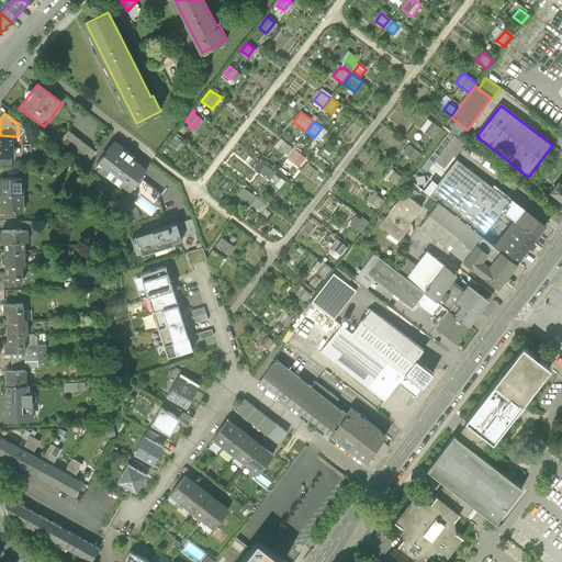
[(425,133),(433,139),(440,130),(433,123),(425,133)]
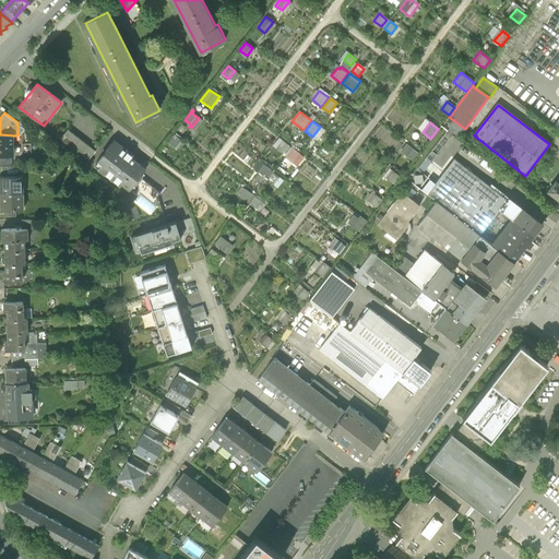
[(87,163),(95,152),(67,130),(59,141),(87,163)]
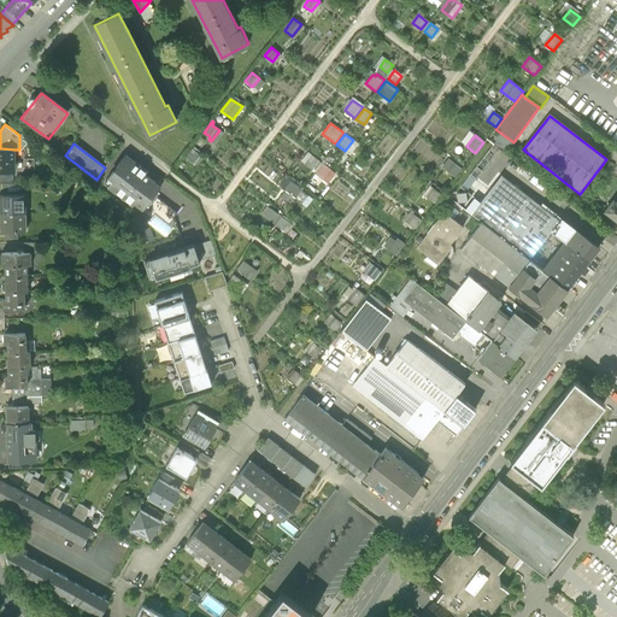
[(15,150),(0,148),(0,170),(15,171),(16,171),(15,150)]
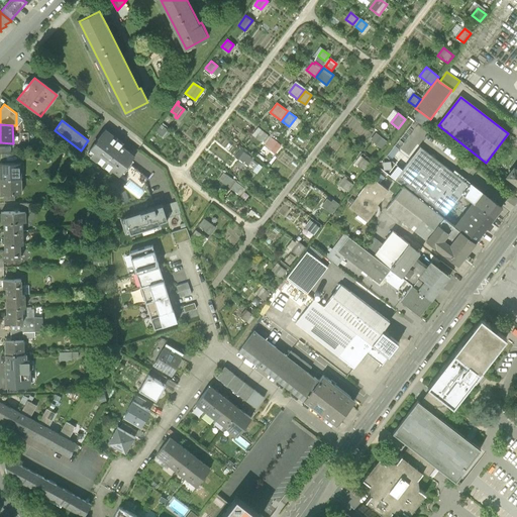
[(156,132),(162,137),(167,130),(161,125),(156,132)]
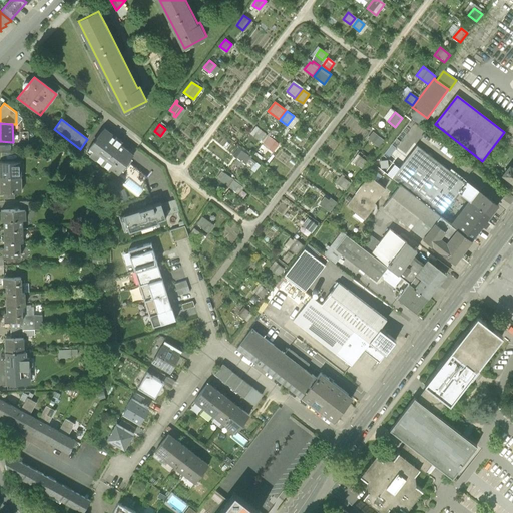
[(104,128),(90,146),(94,149),(90,154),(117,174),(133,154),(120,144),(122,141),(104,128)]
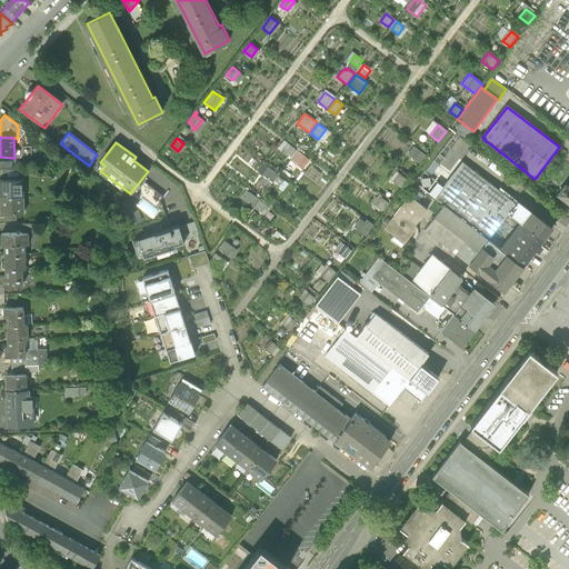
[(295,148),(287,142),(280,151),(288,157),(295,148)]
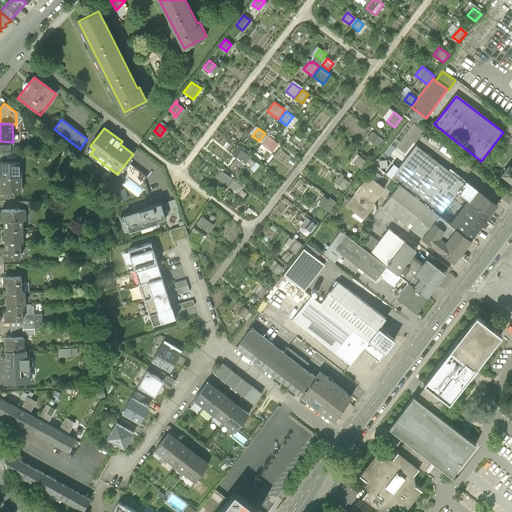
[(366,139),(377,148),(383,141),(372,132),(366,139)]
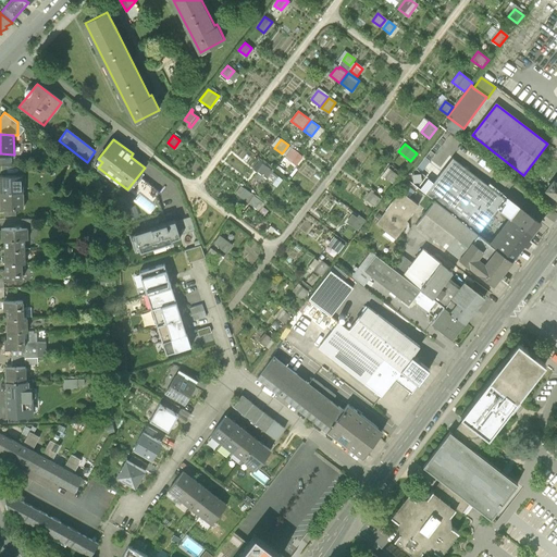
[(298,153),(291,148),(285,156),(293,161),(298,153)]
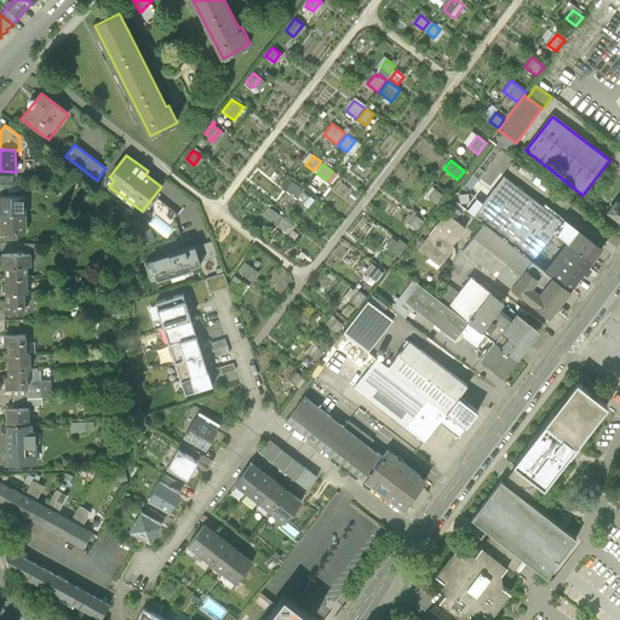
[(0,183),(3,184),(13,184),(13,176),(15,176),(15,172),(0,171),(0,183)]
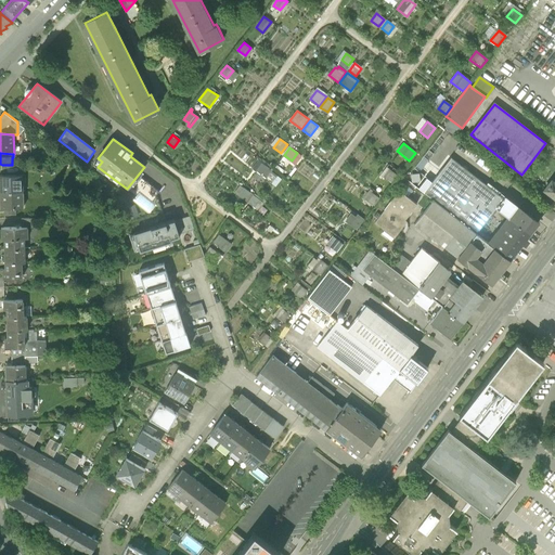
[(418,186),(425,178),(421,173),(428,163),(423,158),(408,179),(418,186)]
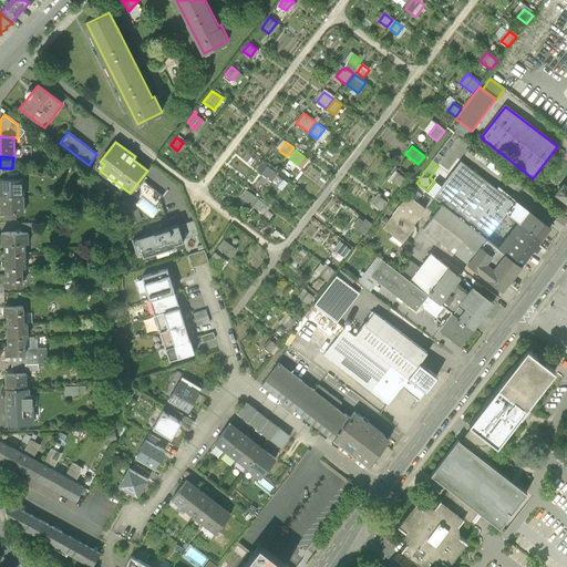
[(488,239),(508,213),(516,203),(462,162),(434,198),(443,205),(488,239)]
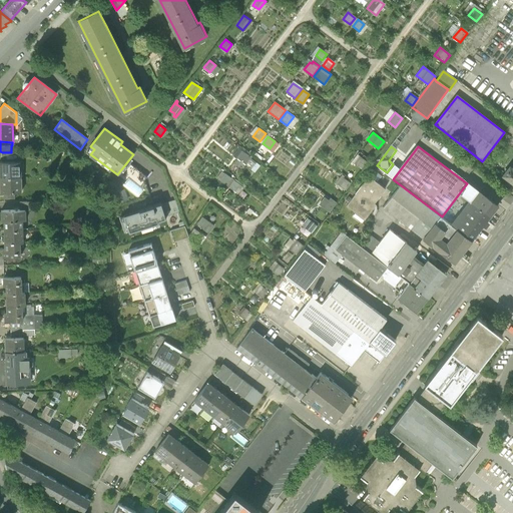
[(249,157),(240,150),(235,157),(244,164),(249,157)]
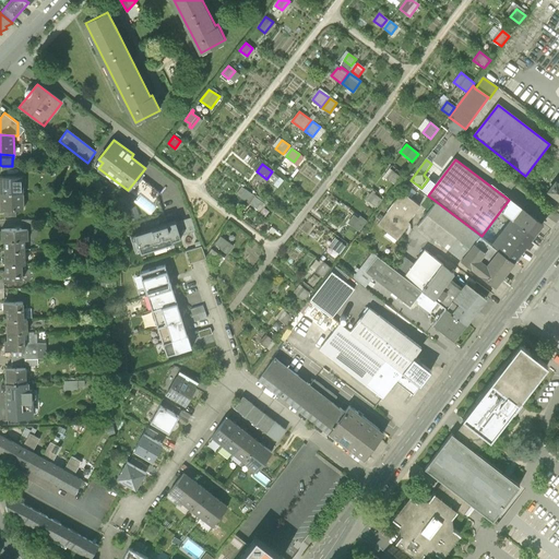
[(388,179),(394,185),(400,177),(393,171),(388,179)]
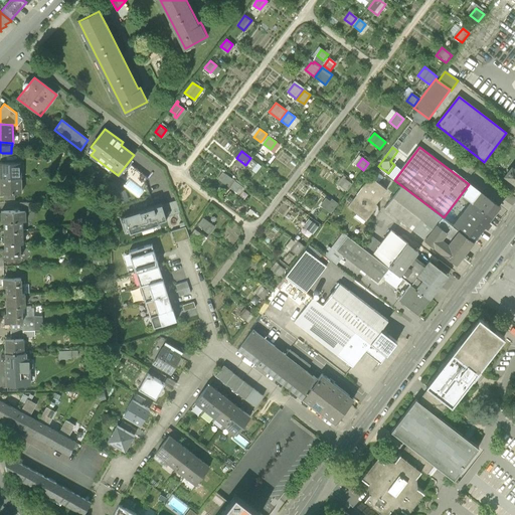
[(256,163),(251,159),(246,166),(251,170),(256,163)]
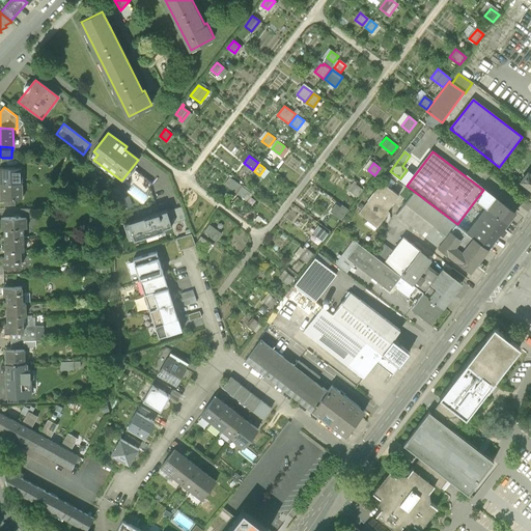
[(0,168),(0,183),(22,184),(21,168),(0,168)]
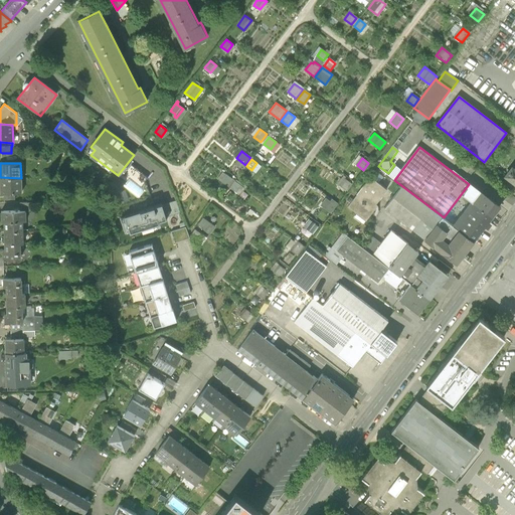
[(511,168),(503,178),(514,186),(514,166),(513,169),(511,168)]
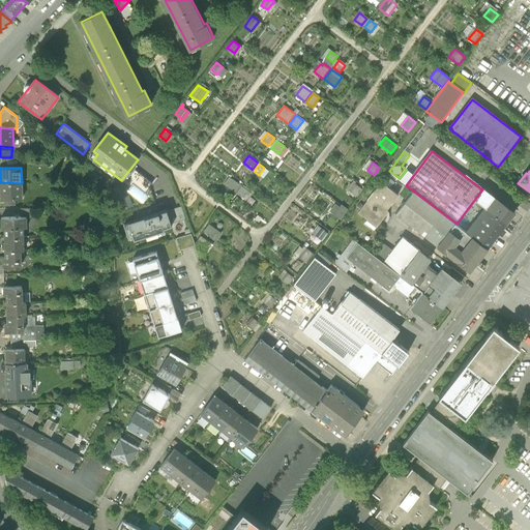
[(239,184),(232,179),(227,186),(233,192),(239,184)]
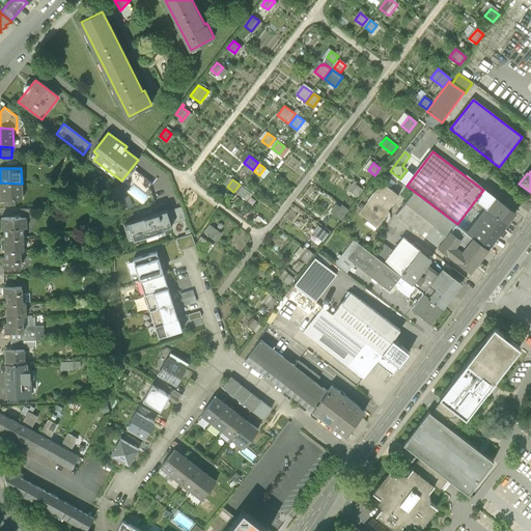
[(22,199),(22,184),(0,183),(0,199),(4,199),(16,199),(22,199)]
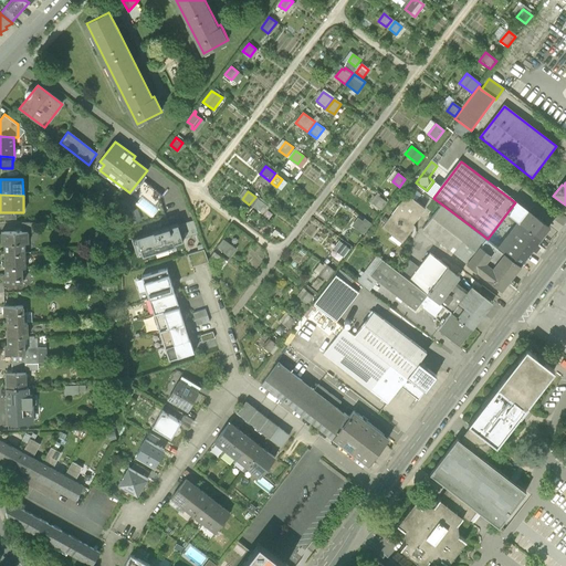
[(409,195),(384,228),(404,243),(416,227),(415,226),(428,209),(409,195)]
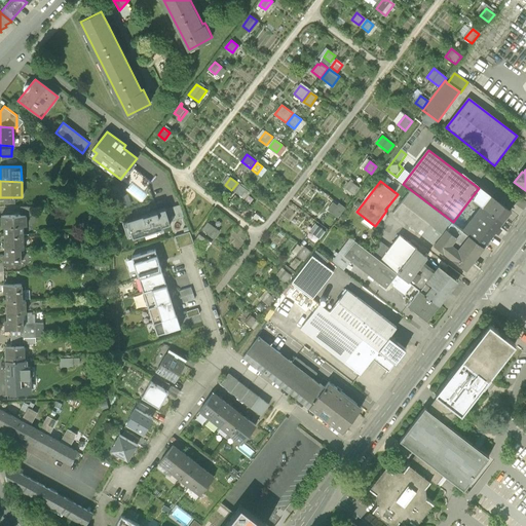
[(348,191),(353,195),(360,188),(354,183),(348,191)]
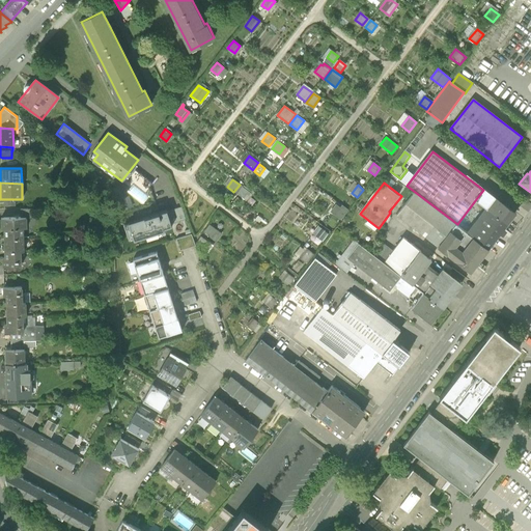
[(250,193),(242,187),(236,193),(244,199),(247,194),(248,196),(250,193)]
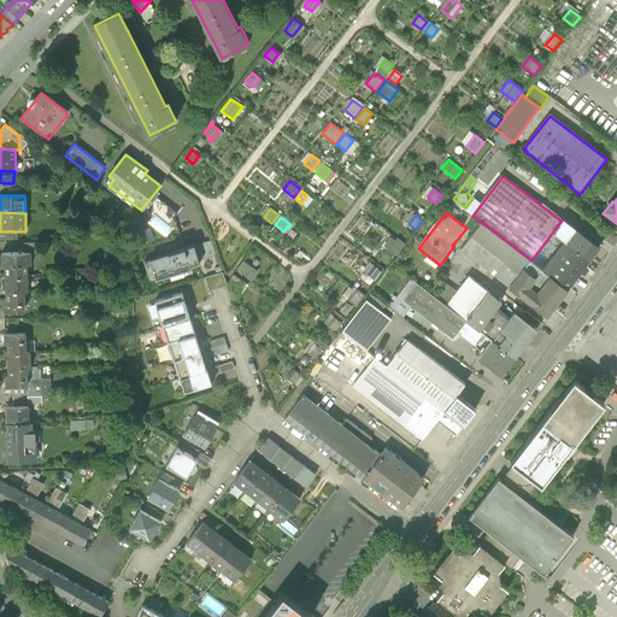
[(553,231),(566,241),(591,260),(599,250),(562,221),(553,231)]
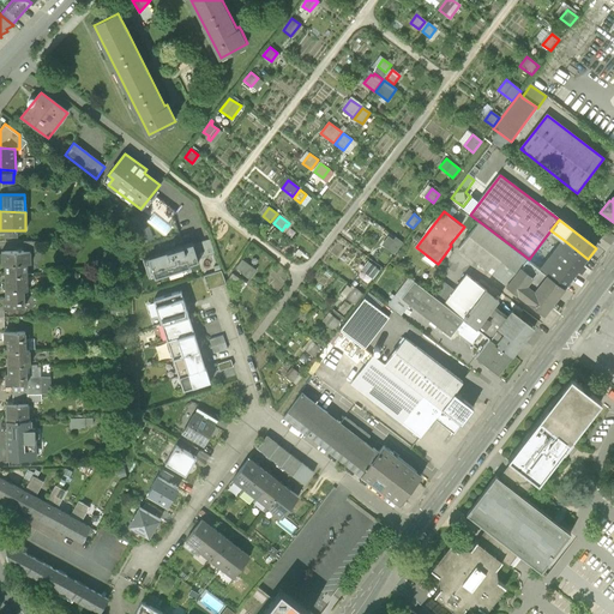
[(529,259),(480,222),(459,250),(509,286),(524,266),(529,259)]
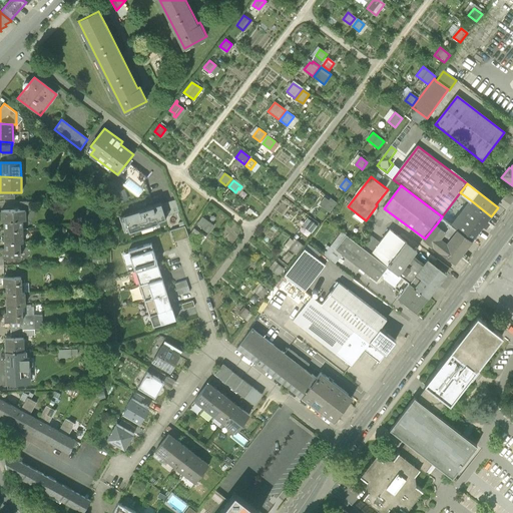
[(319,205),(330,212),(337,203),(330,198),(328,200),(325,197),(319,205)]
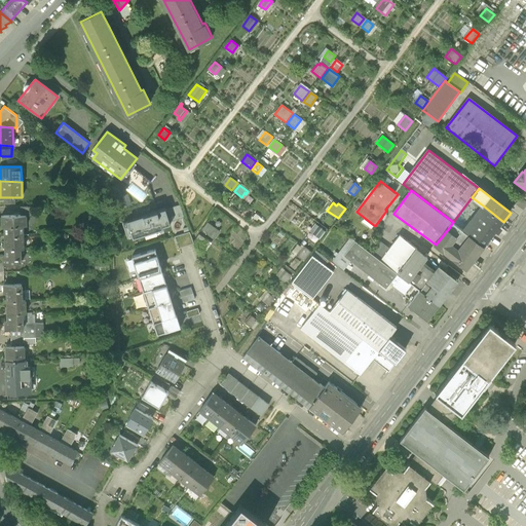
[(464,230),(472,235),(486,246),(503,222),(483,205),(464,230)]
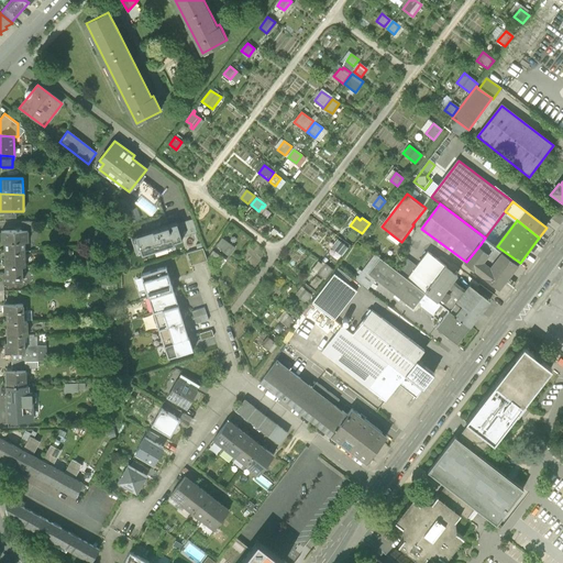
[(22,222),(22,231),(29,231),(36,231),(36,222),(22,222)]
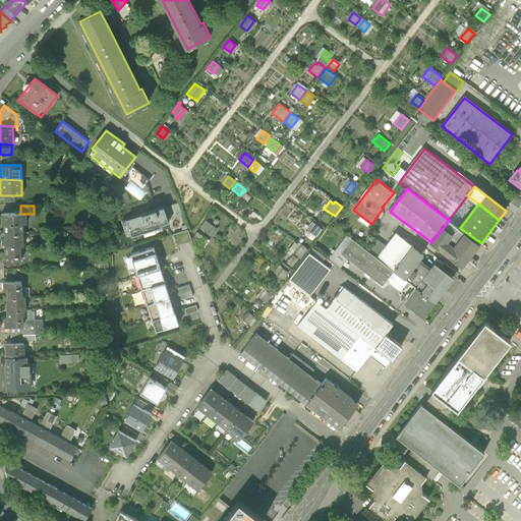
[(164,208),(125,220),(131,237),(162,227),(161,225),(168,223),(164,208)]
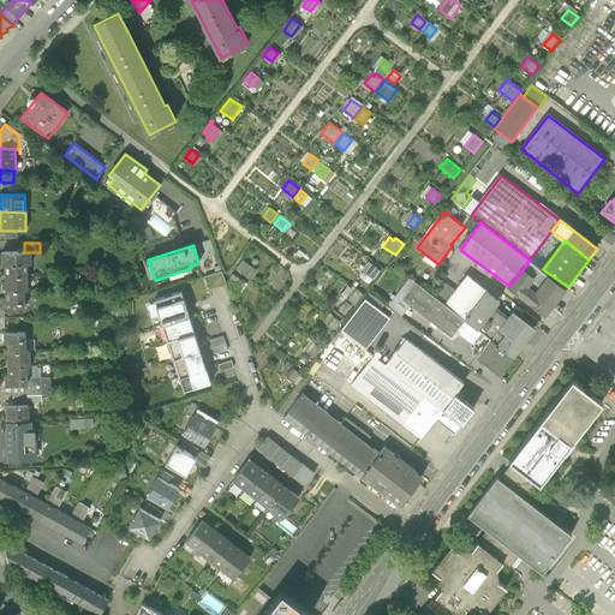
[(5,264),(5,275),(27,275),(27,264),(31,264),(31,252),(24,252),(1,254),(1,264),(5,264)]
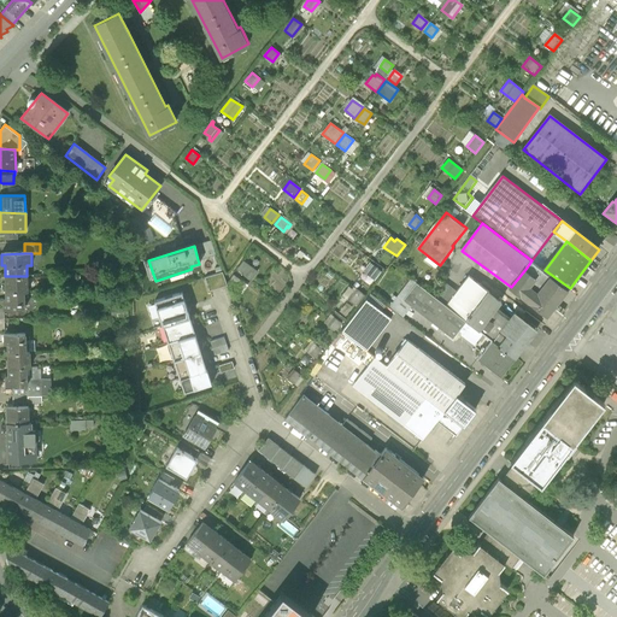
[(236,270),(246,277),(251,271),(253,274),(256,270),(242,262),(236,270)]
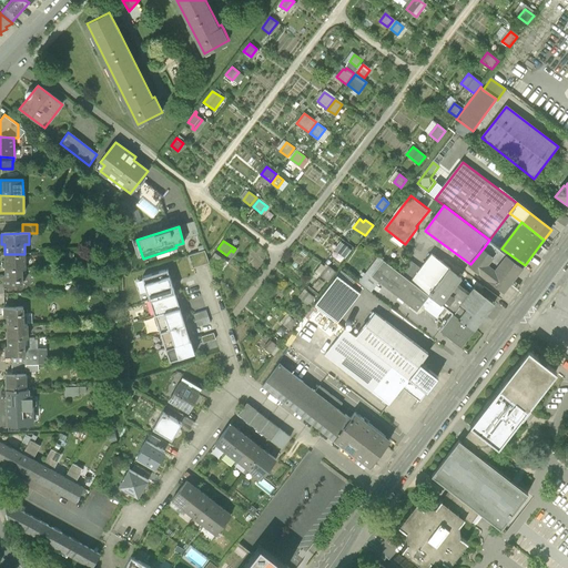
[(334,250),(345,259),(351,251),(340,242),(334,250)]
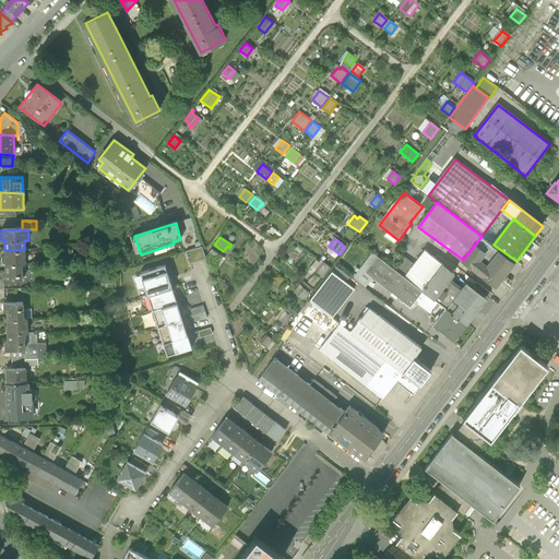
[(498,286),(516,261),(501,250),(490,264),(483,259),(488,251),(477,242),(463,260),(498,286)]
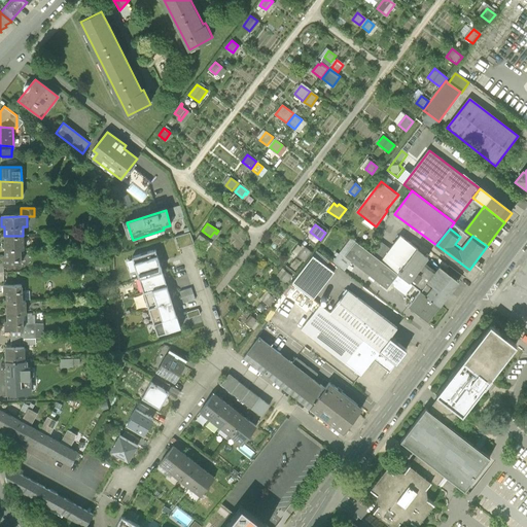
[(194,242),(202,248),(205,243),(208,245),(210,243),(199,235),(194,242)]
